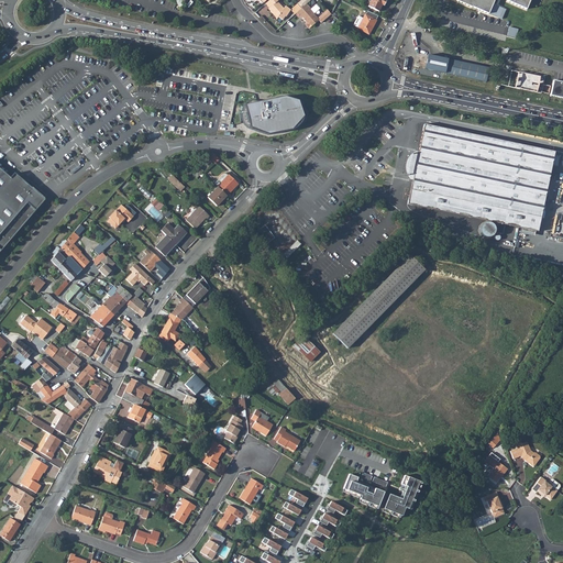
[(269,0),(267,2),(271,7),(273,10),(272,11),(278,18),(279,17),(284,19),(286,14),(287,15),(293,9),(287,6),(285,8),(279,1),(279,0),(269,0)]
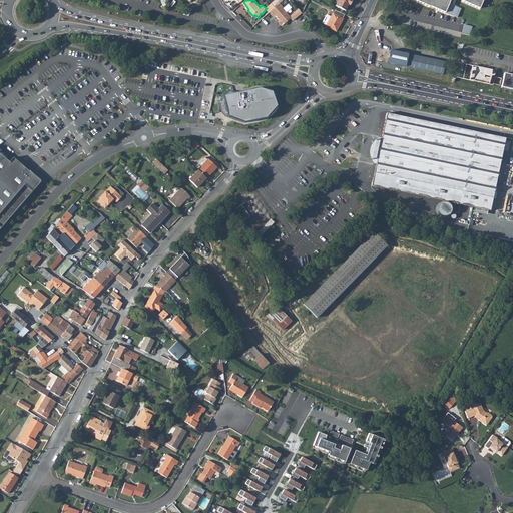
[(275,0),(267,8),(270,12),(271,11),(280,3),(283,0),(275,0)]
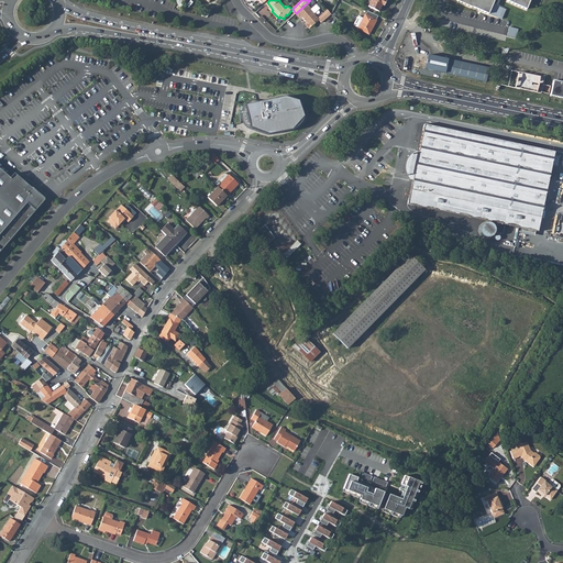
[(370,0),(368,4),(378,9),(382,2),(383,3),(384,0),(370,0)]
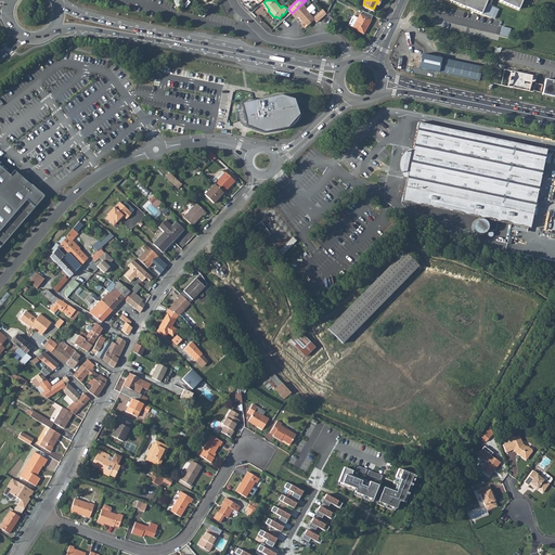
[(486,0),(448,0),(466,8),(481,14),(493,20),(498,9),(486,3),(486,0)]
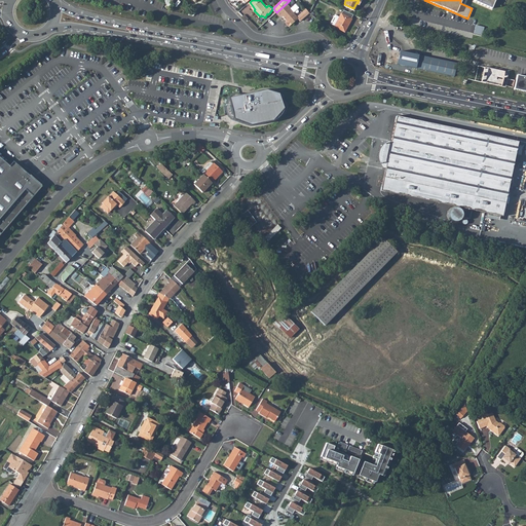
[(473,0),(474,1),(491,8),(495,0),(473,0)]
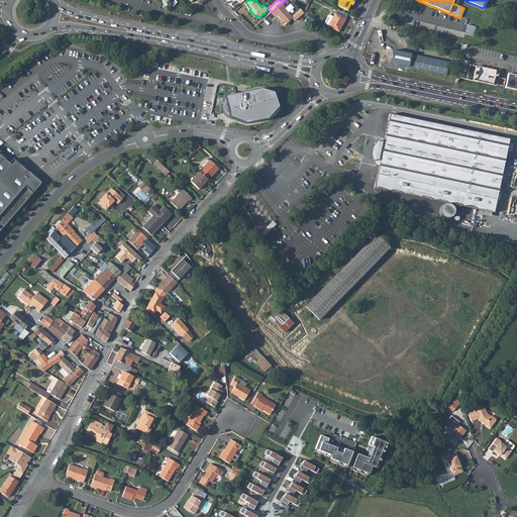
[(282,3),(273,11),(277,15),(278,14),(282,20),(281,21),(285,25),(293,17),(285,8),(286,7),(282,3)]
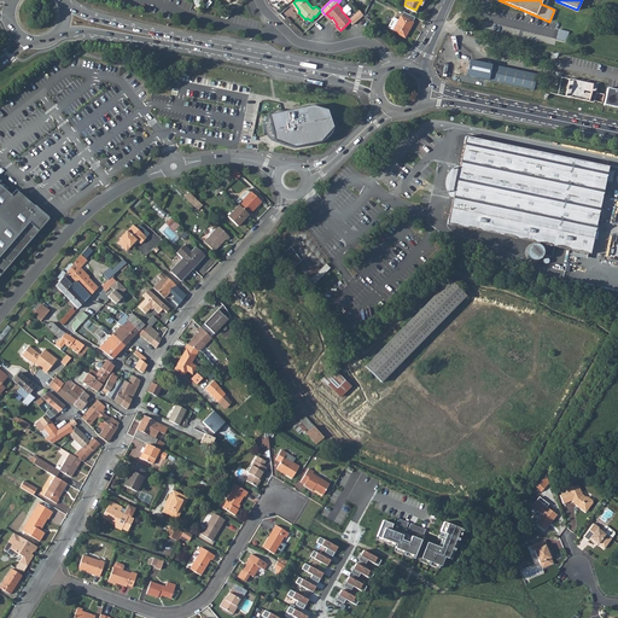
[(401,13),(392,29),(403,35),(407,30),(413,19),(401,13)]
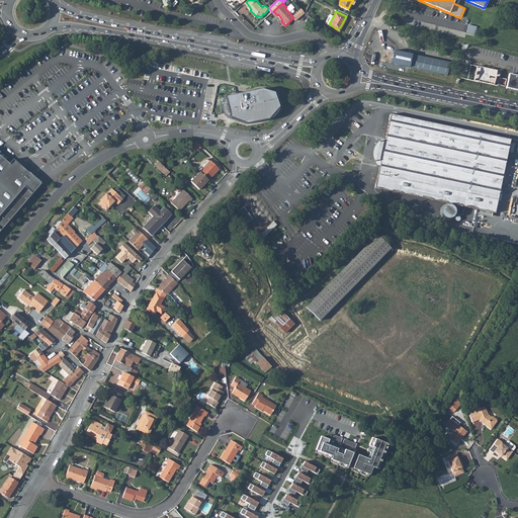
[(412,54),(409,67),(446,75),(449,63),(412,54)]
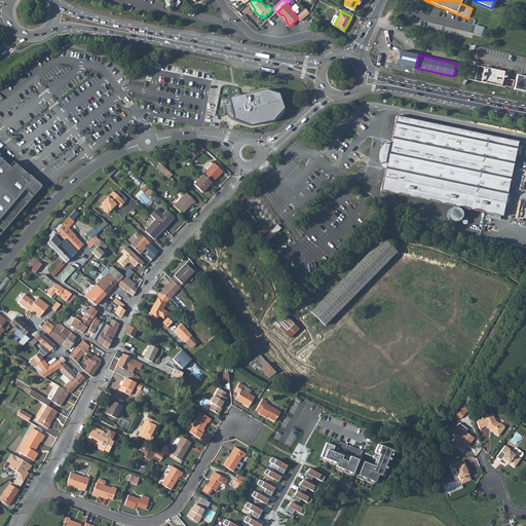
[(472,66),(468,79),(505,87),(509,75),(472,66)]
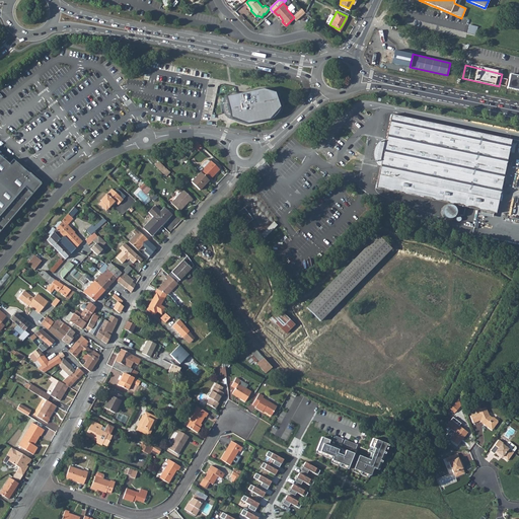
[(507,88),(518,90),(518,74),(510,73),(507,88)]
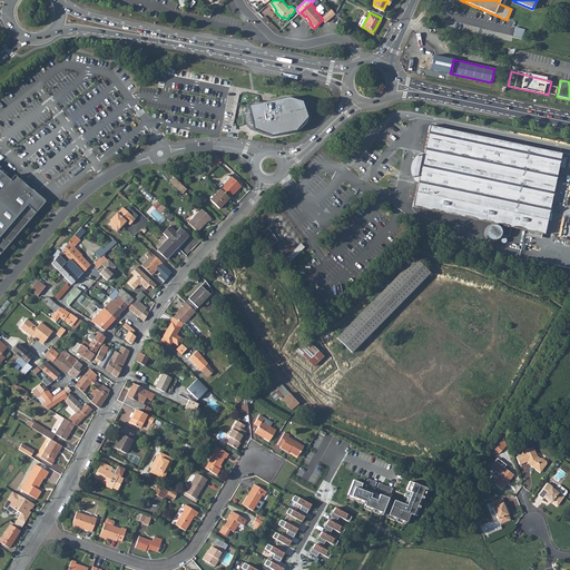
[(248,105),(252,128),(272,135),(296,130),(306,116),(301,101),(287,97),(248,105)]
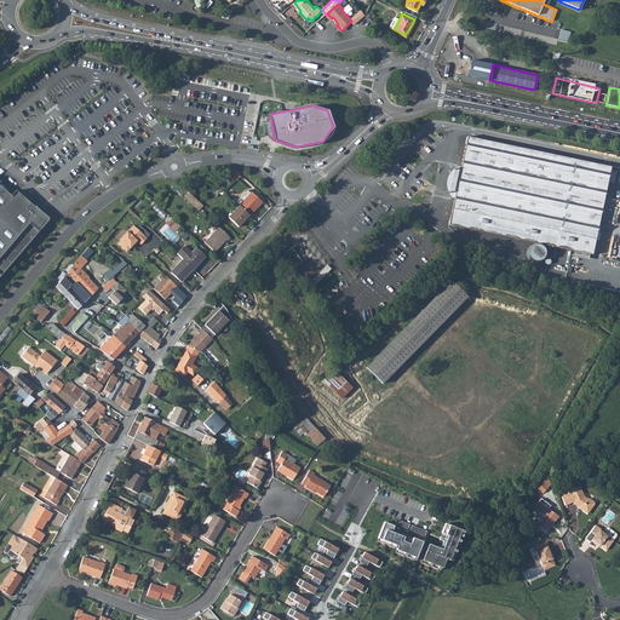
[(182,137),(181,145),(206,149),(207,142),(182,137)]
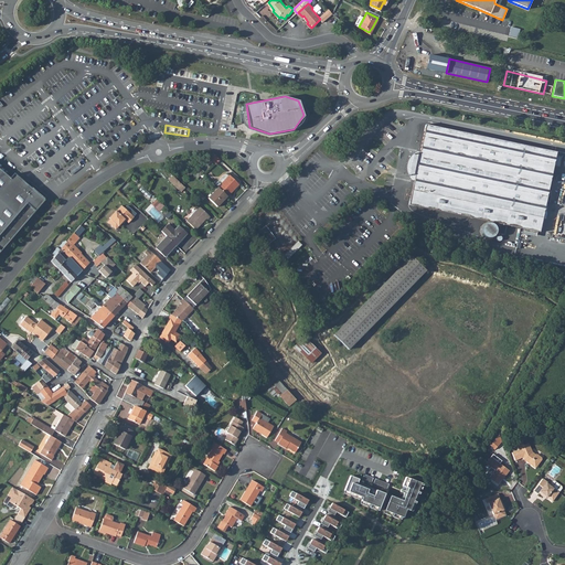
[(427,126),(409,205),(539,233),(556,153),(427,126)]
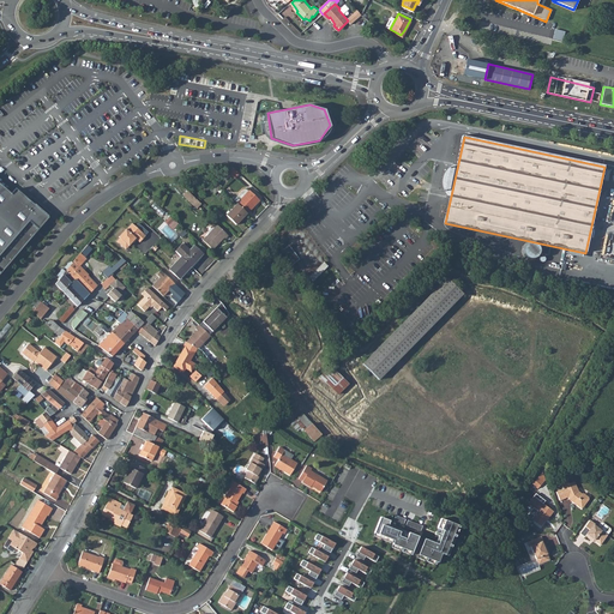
[(233,168),(229,172),(235,178),(239,174),(233,168)]
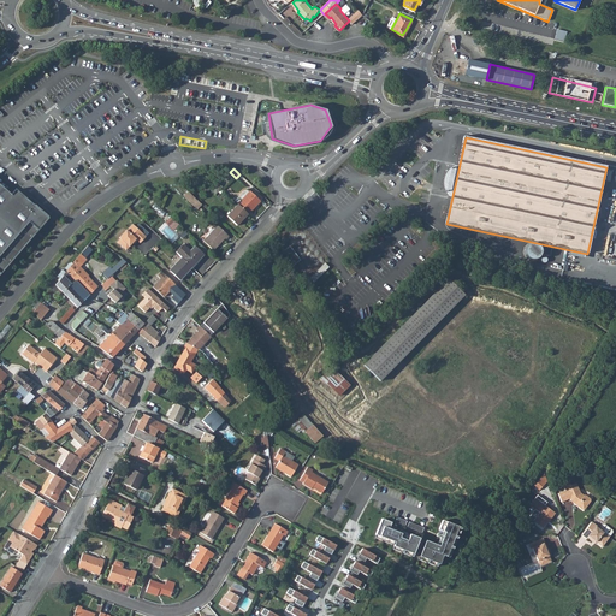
[(0,274),(49,219),(37,208),(28,200),(17,190),(12,195),(0,184),(0,274)]
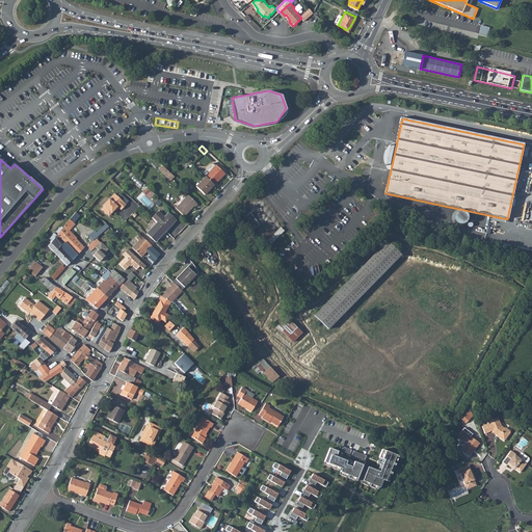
[(203,171),(206,175),(215,165),(213,163),(210,164),(203,171)]
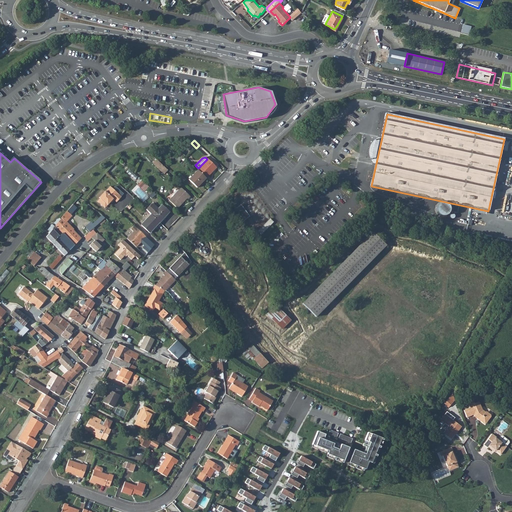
[(157,158),(153,162),(163,171),(166,167),(157,158)]
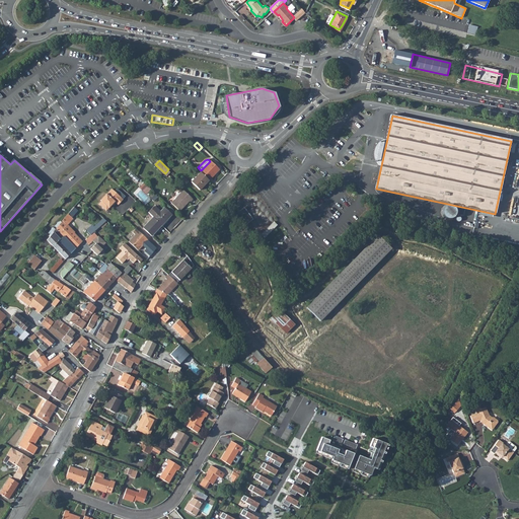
[(201,170),(200,171),(201,172),(209,180),(219,169),(210,161),(201,170)]
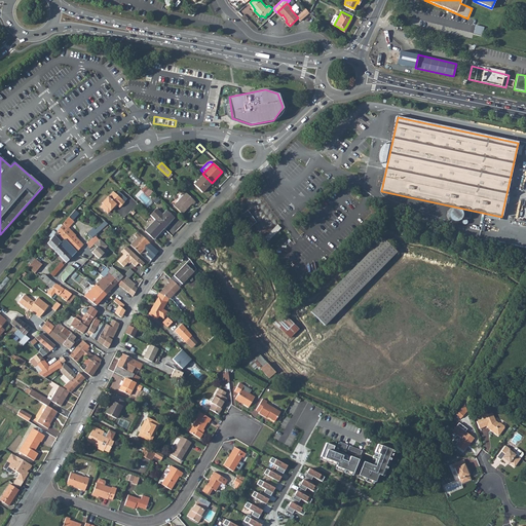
[(32,178),(42,187),(45,183),(27,167),(24,171),(32,178)]
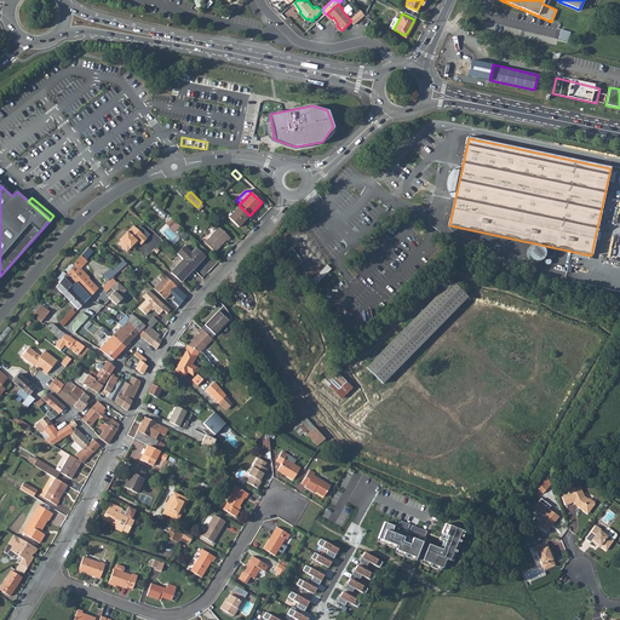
[(250,216),(240,206),(228,217),(237,227),(250,216)]
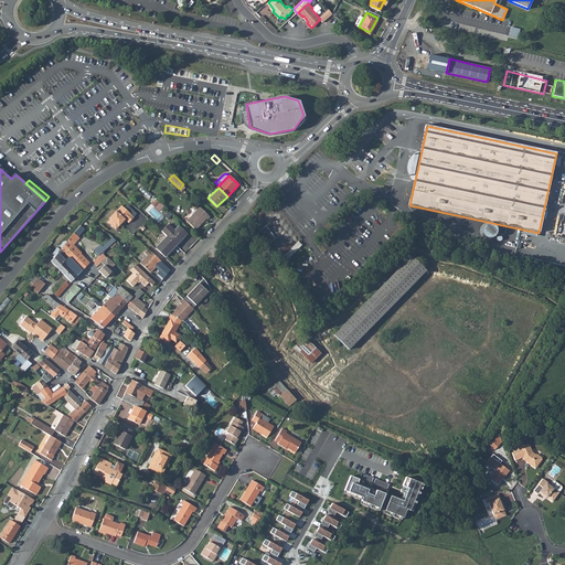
[(128,223),(134,217),(121,205),(116,211),(109,217),(110,219),(107,222),(113,227),(116,224),(118,226),(125,220),(128,223)]
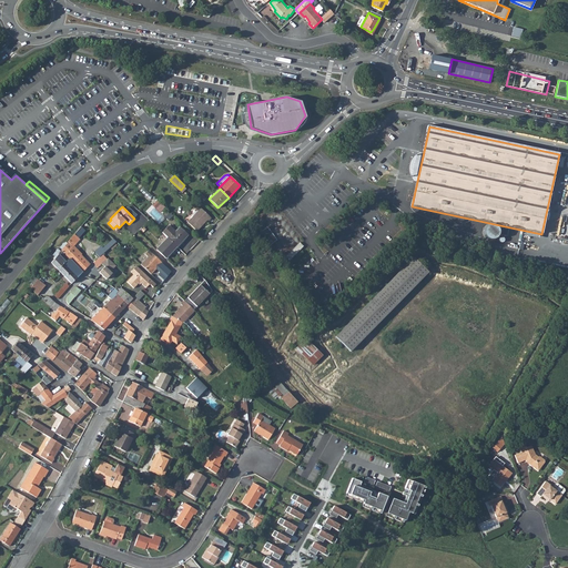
[(200,208),(196,212),(206,221),(206,220),(209,221),(211,217),(200,208)]
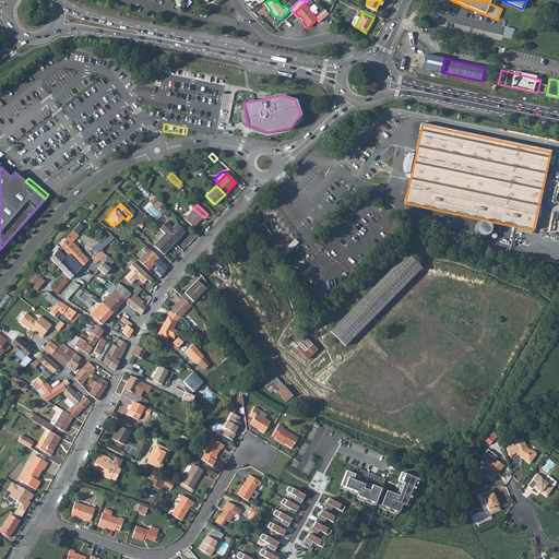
[(203,217),(193,209),(185,218),(193,227),(203,217)]
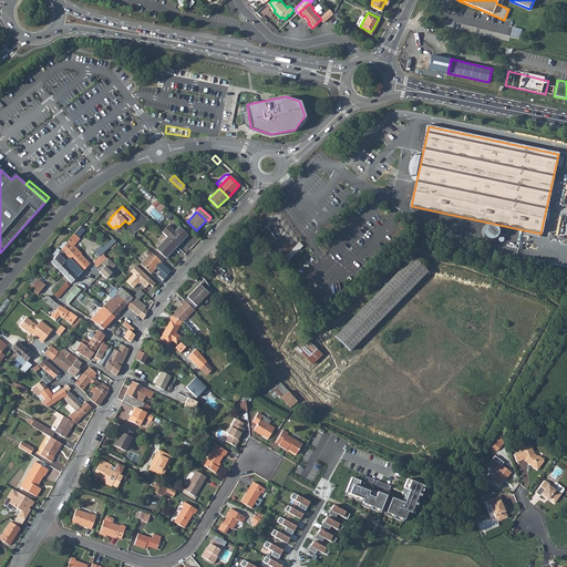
[(168,225),(162,232),(167,237),(176,246),(187,235),(179,226),(174,232),(168,225)]
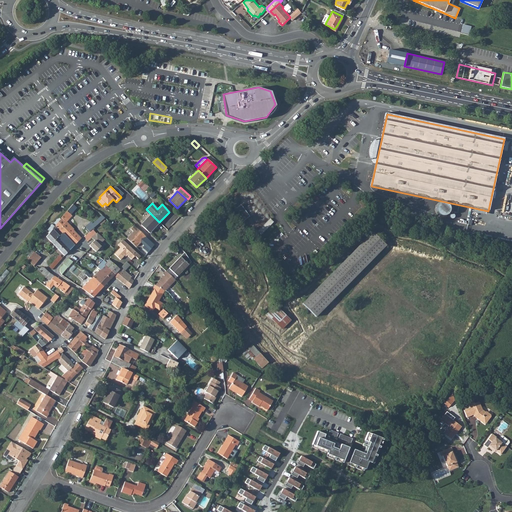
[(241,205),(234,209),(243,221),(249,216),(241,205)]
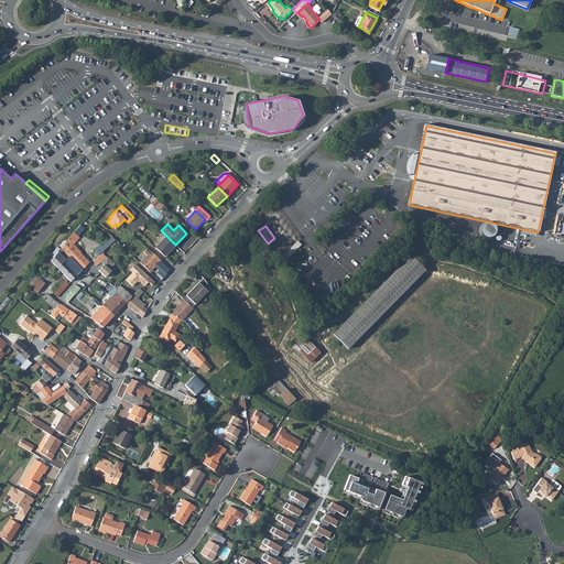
[(74,232),(68,240),(73,245),(79,238),(78,237),(74,232)]
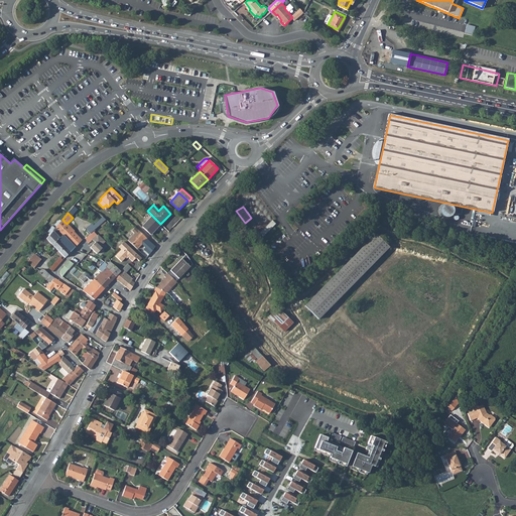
[(152,216),(142,226),(151,235),(160,224),(152,216)]
